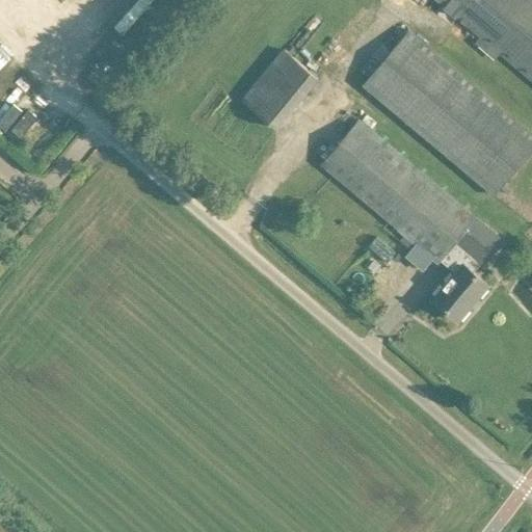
[(531,0),(436,0),(531,79),(531,0)]
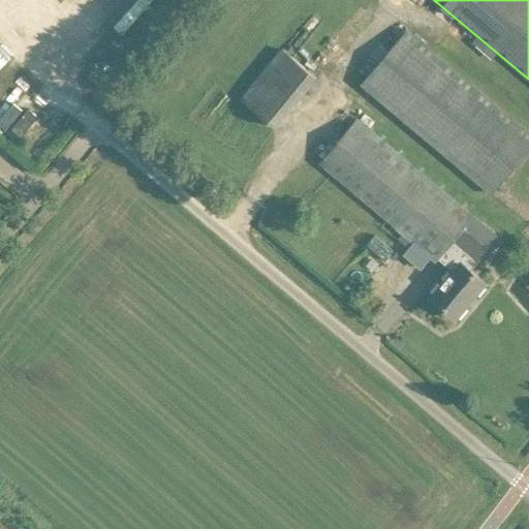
[(360,84),(492,194),(528,149),(528,132),(405,29),(360,84)]
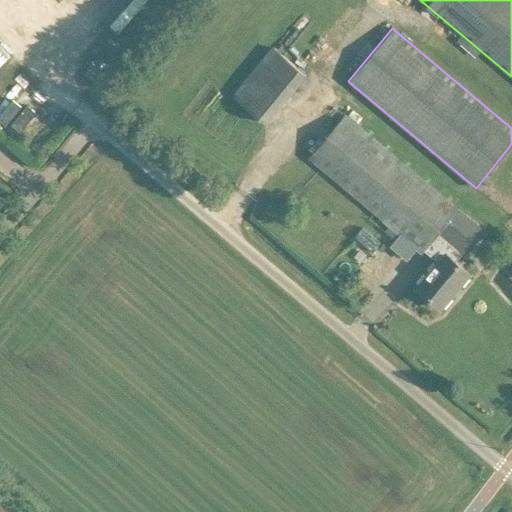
[(306,76),(271,47),(260,60),(295,89),(306,76)]
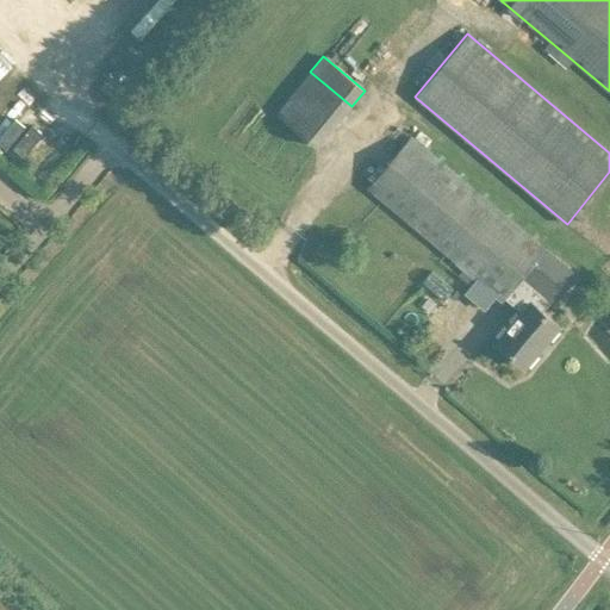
[(22,137),(0,119),(0,118),(20,95),(1,80),(0,81),(0,137),(31,162),(66,120),(47,106),(22,137)]
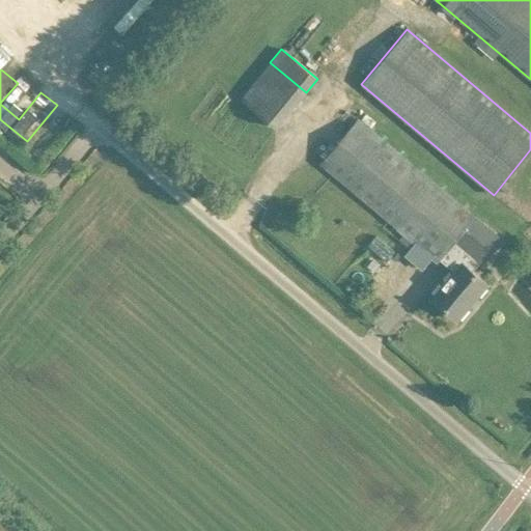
[(454,272),(431,299),(456,320),(486,284),(472,272),(480,262),(482,264),(502,240),(358,120),(320,164),(437,261),(439,259),(454,272)]
